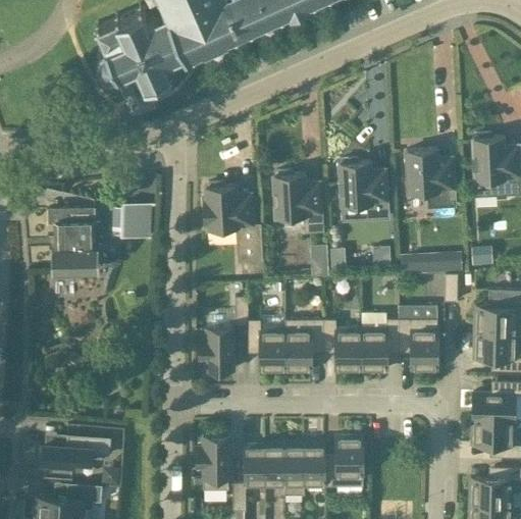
[(100,53),(98,56),(98,61),(99,66),(102,70),(105,72),(108,74),(111,74),(115,74),(118,74),(134,107),(156,97),(150,83),(172,72),(167,61),(301,0),(163,0),(168,10),(149,18),(144,7),(97,29),(106,46),(102,49),(100,53)]
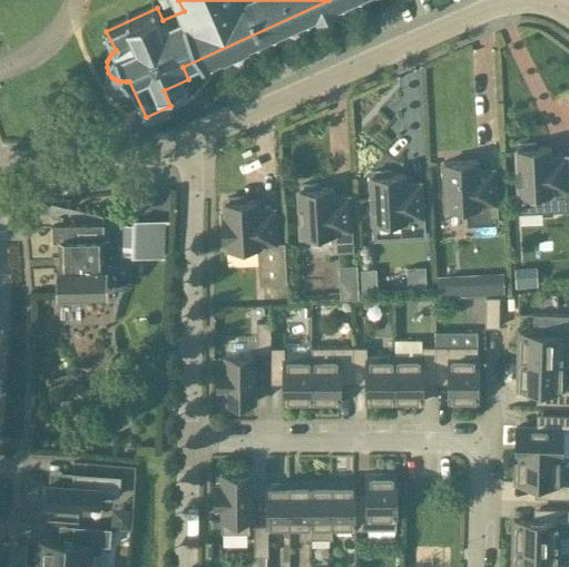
[(568,157),(552,158),(551,152),(538,153),(538,148),(520,149),(520,154),(517,154),(520,199),(541,198),(542,215),(568,213),(568,157)]
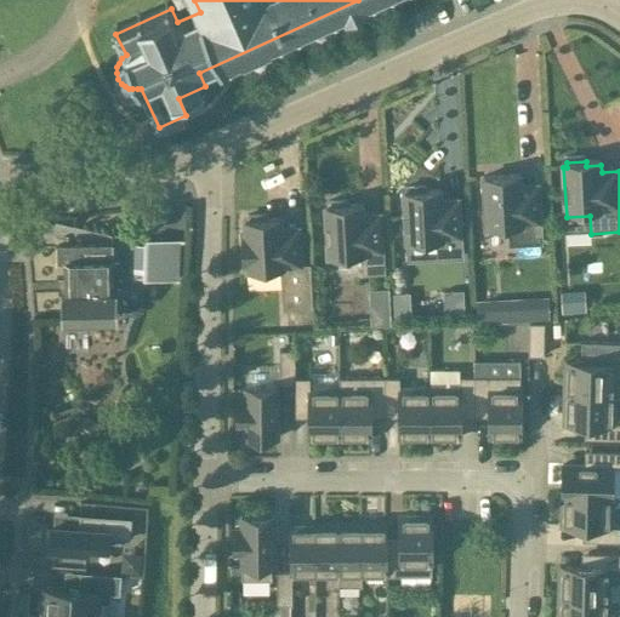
[(488,232),(511,230),(512,249),(544,246),(541,212),(524,213),(522,180),(484,182),(488,232)]
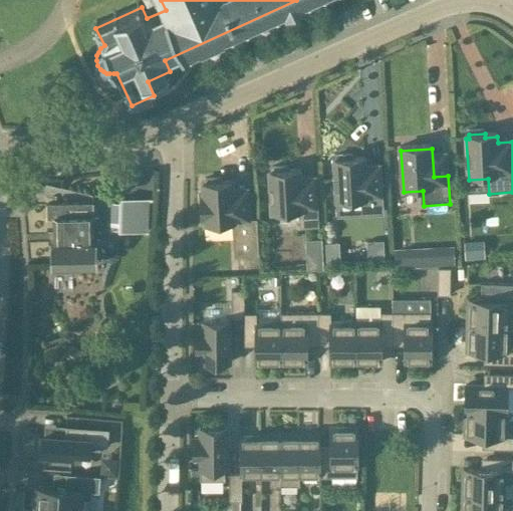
[(367,159),(333,160),(334,181),(336,180),(336,190),(334,190),(335,204),(337,203),(337,220),(385,218),(381,167),(367,168),(367,159)]
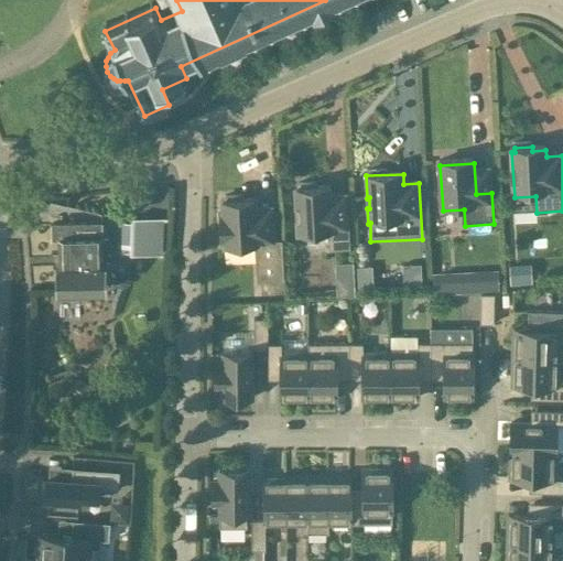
[(332,200),(331,191),(317,191),(317,186),(300,187),(300,192),(296,192),(299,238),(332,236),(333,252),(349,251),(347,200),(332,200)]
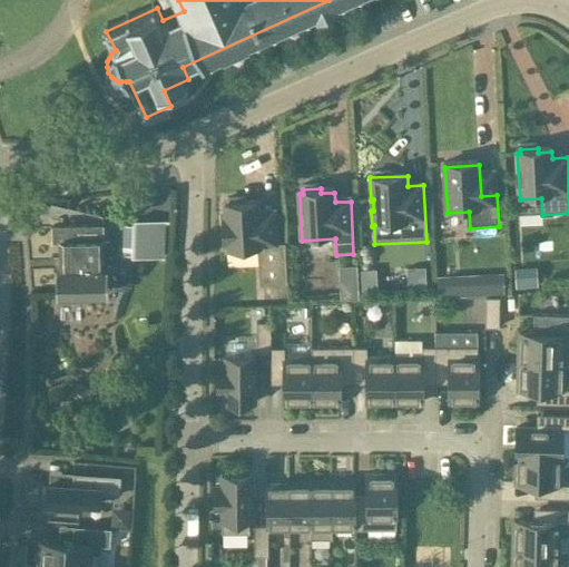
[(275,212),(260,213),(258,204),(245,205),(245,201),(226,202),(227,206),(224,206),(225,215),(222,215),(224,250),(226,250),(226,252),(260,250),(262,285),(287,284),(285,247),(276,247),(275,212)]
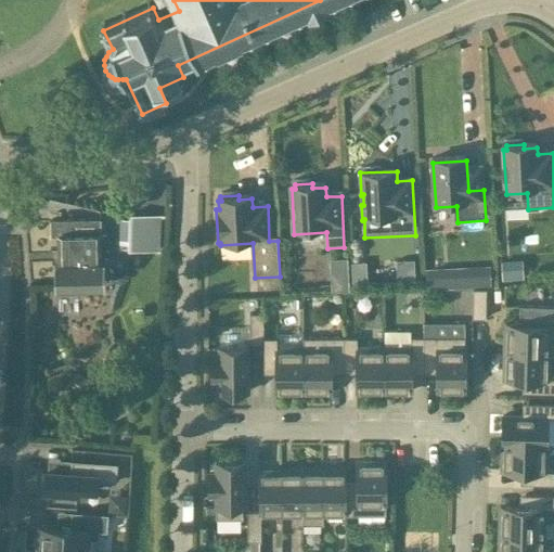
[(162,254),(163,217),(130,216),(130,221),(118,221),(117,251),(129,251),(129,253),(162,254)]
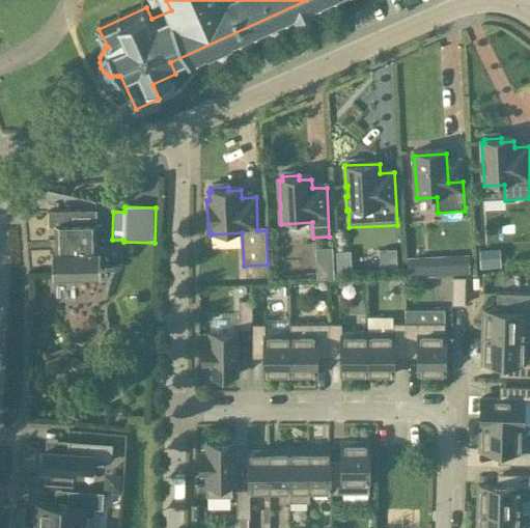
[(98,252),(98,225),(98,212),(49,213),(49,228),(56,228),(57,253),(54,253),(55,276),(101,275),(101,252),(98,252)]
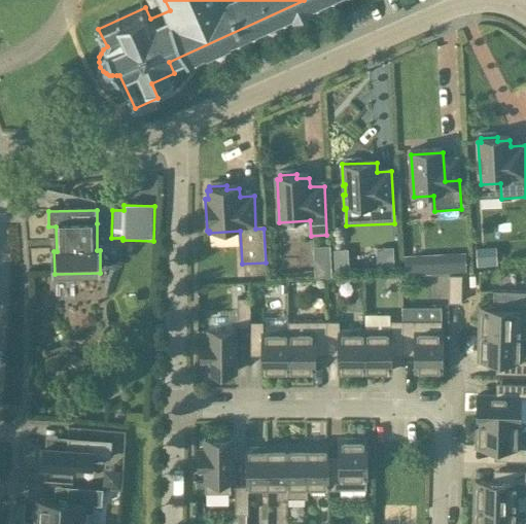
[(496,245),(477,246),(478,266),(497,265),(496,245)]
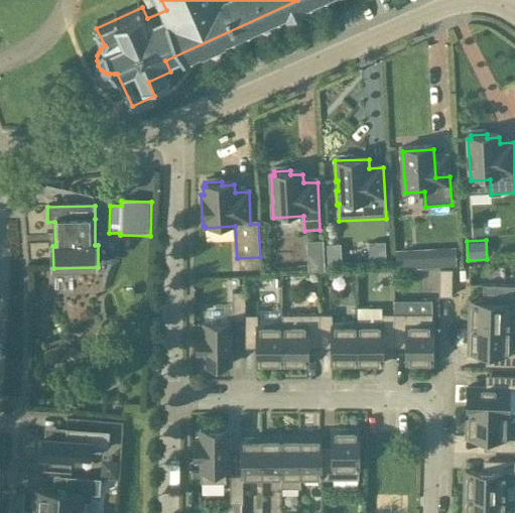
[(315,273),(328,272),(327,255),(314,256),(315,273)]
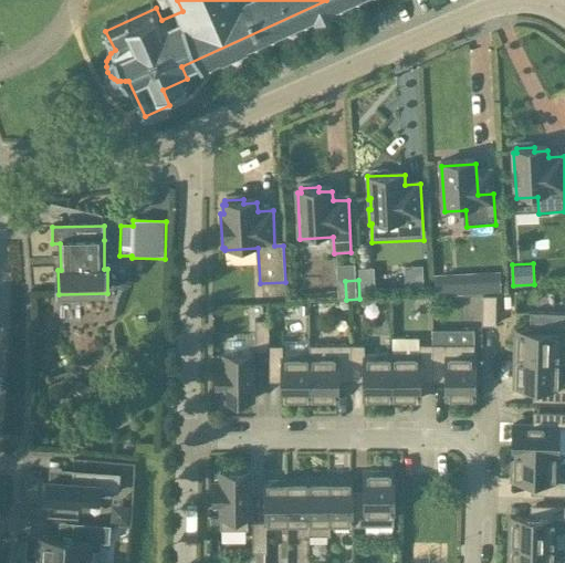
[(499,280),(432,282),(433,298),(500,294),(499,280)]
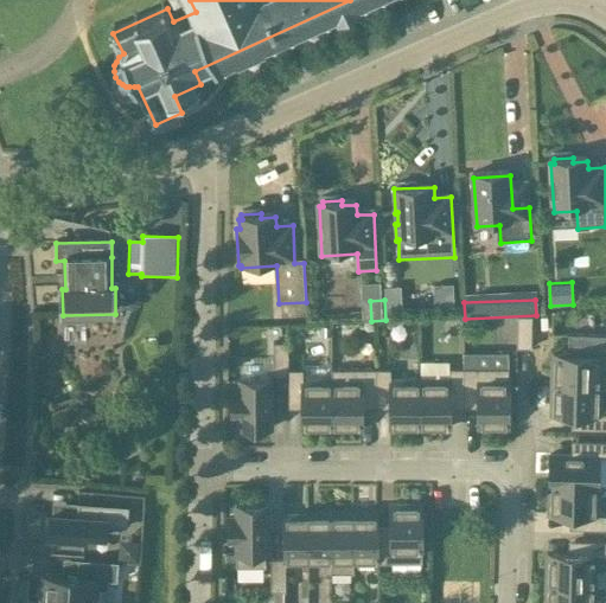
[(531,351),(533,319),(517,319),(517,351),(531,351)]
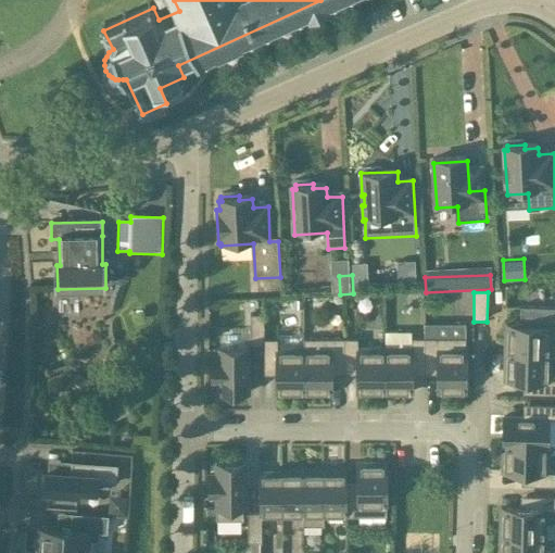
[(554,310),(521,309),(520,328),(507,328),(506,355),(550,356),(554,355),(554,310)]
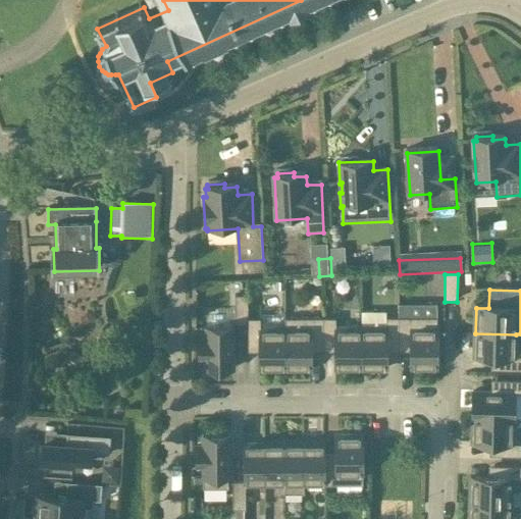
[(236,325),(248,325),(248,321),(248,298),(236,298),(236,325)]
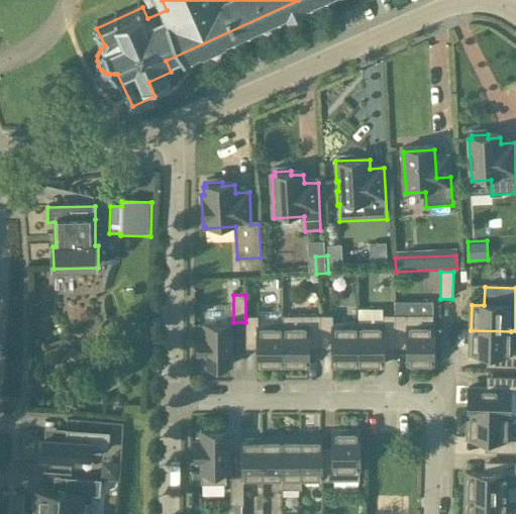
[(433,316),(395,317),(395,344),(407,344),(408,367),(433,367),(433,316)]
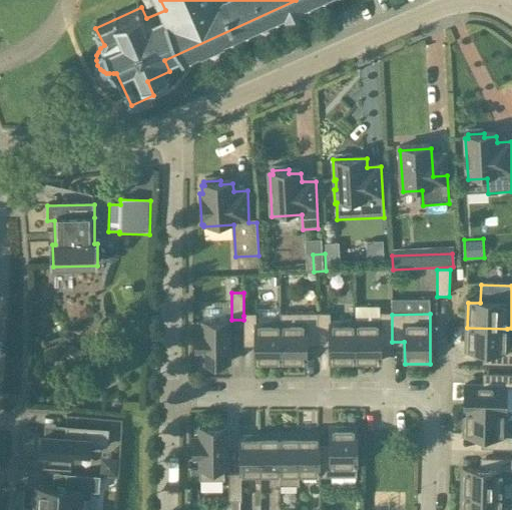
[(281,315),(281,325),(281,365),(307,365),(307,342),(318,342),(318,315),(281,315)]
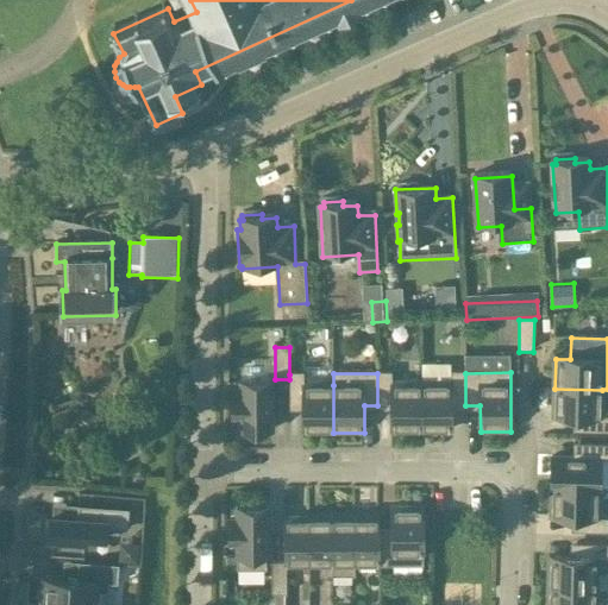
[(393,432),(422,432),(421,384),(392,384),(392,373),(377,373),(377,405),(392,405),(393,432)]
